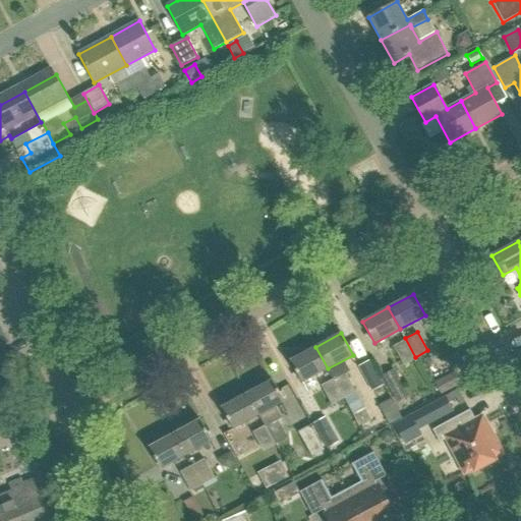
[(393,345),(403,363),(415,357),(405,338),(393,345)]
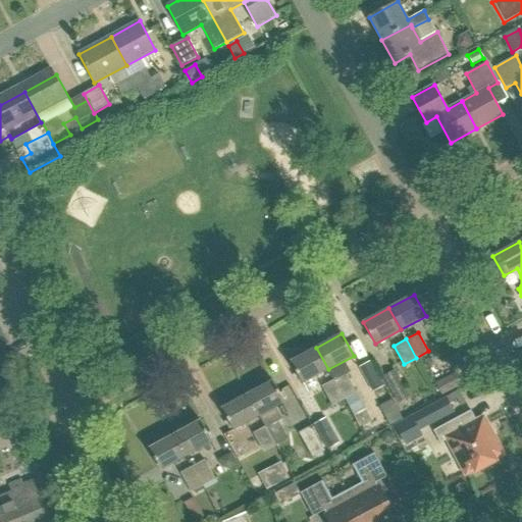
[(291,362),(303,383),(328,369),(316,348),(291,362)]
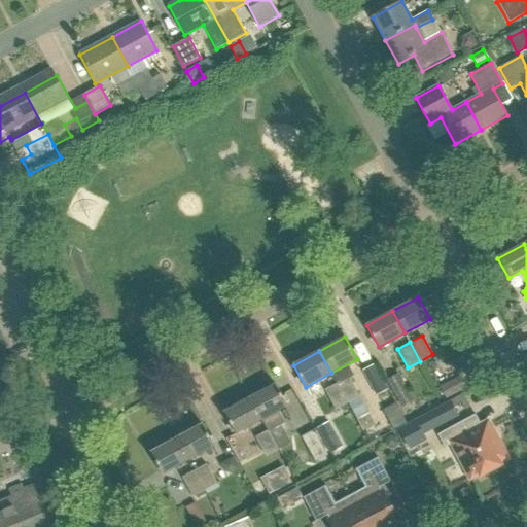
[(377,395),(388,389),(375,363),(363,370),(377,395)]
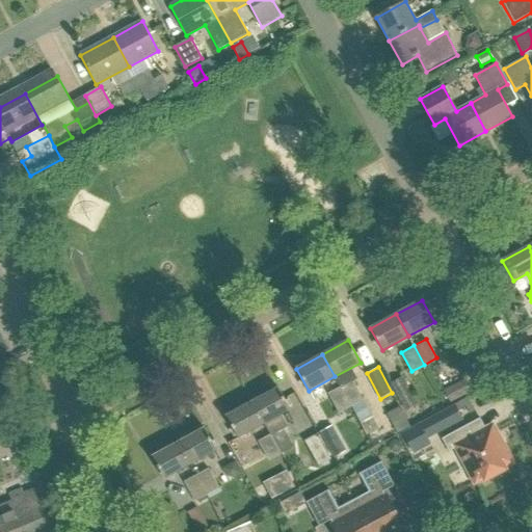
[(391,383),(405,410),(417,404),(403,377),(391,383)]
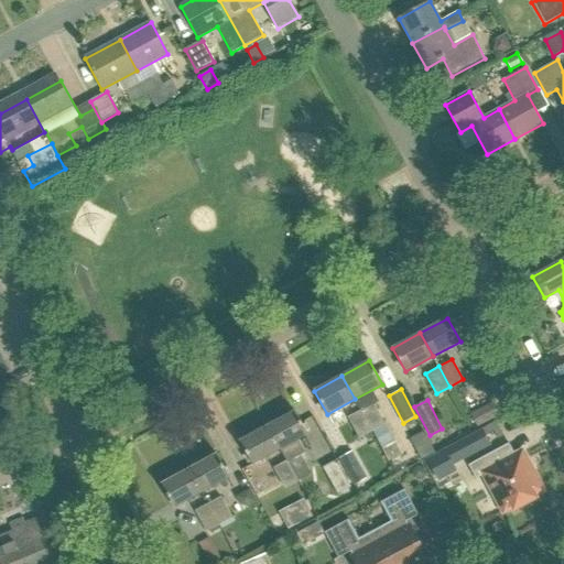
[(375,402),(361,409),(372,429),(384,422),(375,402)]
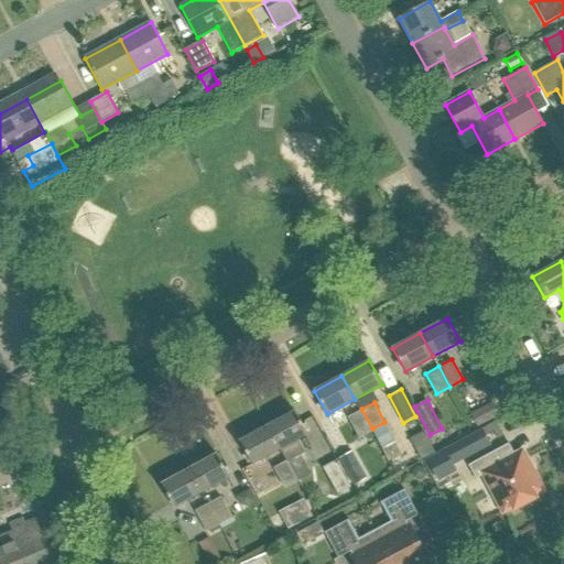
[(372,429),(361,409),(349,415),(359,435),(372,429)]
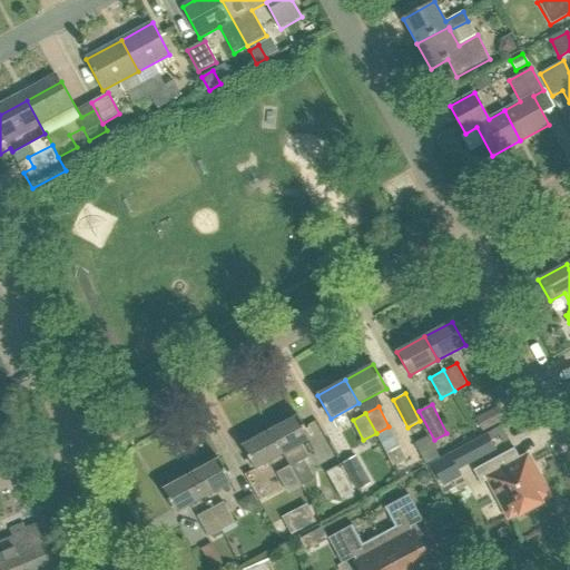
[(298,415),(269,431),(283,454),(290,467),(301,488),(314,480),(304,460),(308,458),(301,444),(311,440),(298,415)]
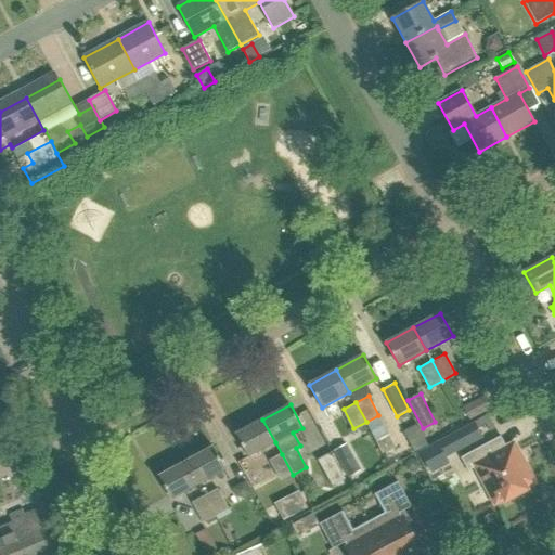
[(275,442),(262,420),(236,435),(248,457),(275,442)]
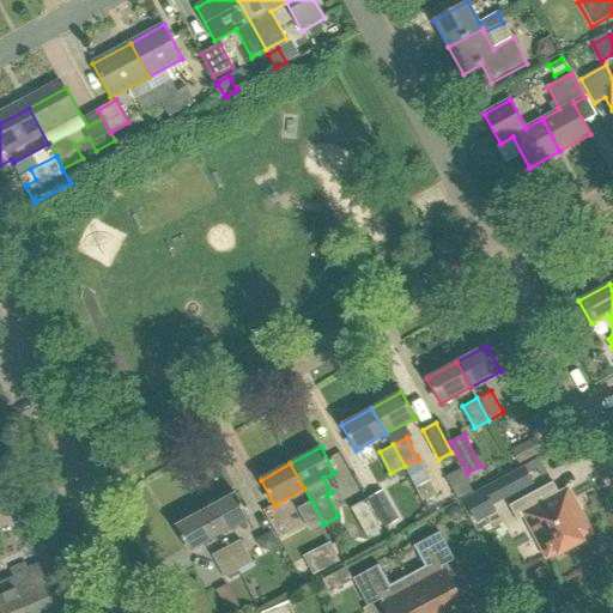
[(483,489),(492,505),(533,485),(523,467),(483,489)]
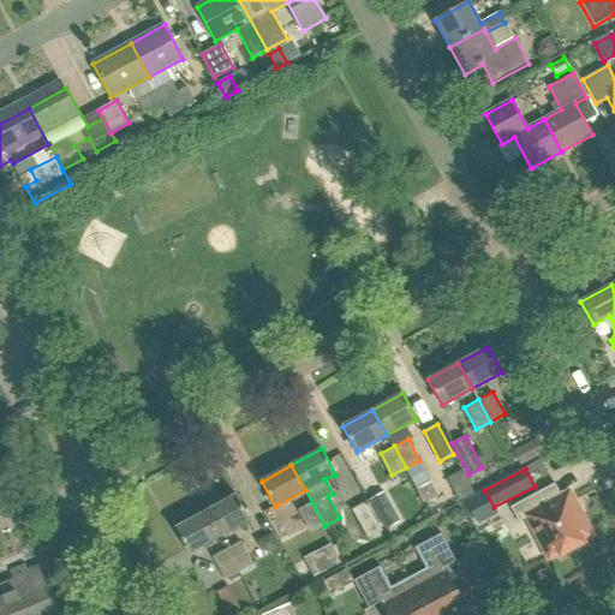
[(559,553),(561,559),(585,545),(581,541),(591,536),(568,494),(562,497),(554,484),(511,508),(519,524),(529,518),(550,557),(559,553)]
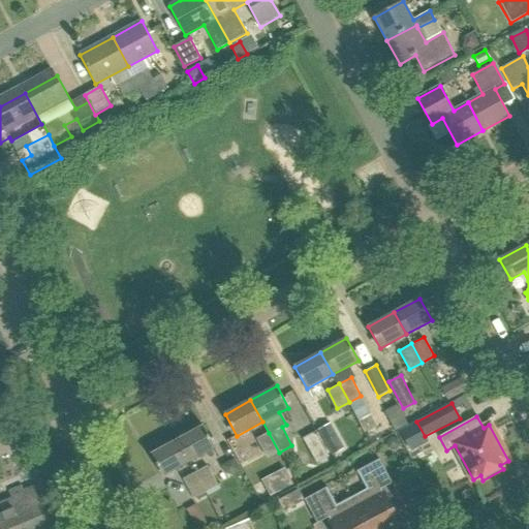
[(346,447),(331,423),(317,430),(333,456),(346,447)]
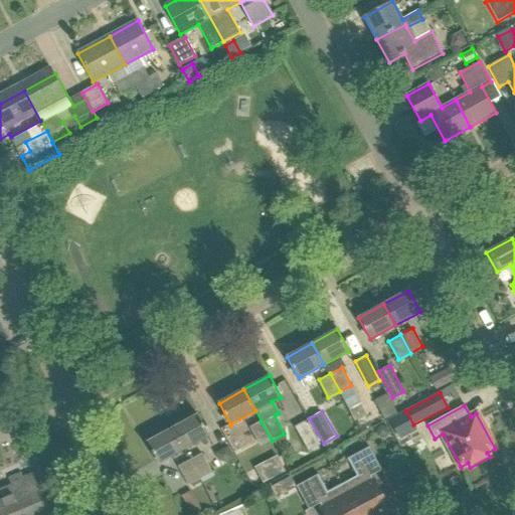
[(173,428),(184,450),(209,436),(198,414),(173,428)]
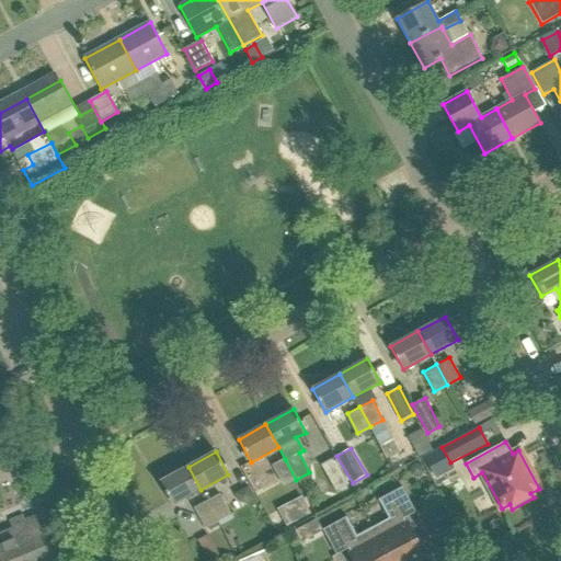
[(333,458),(321,465),(335,490),(347,483),(333,458)]
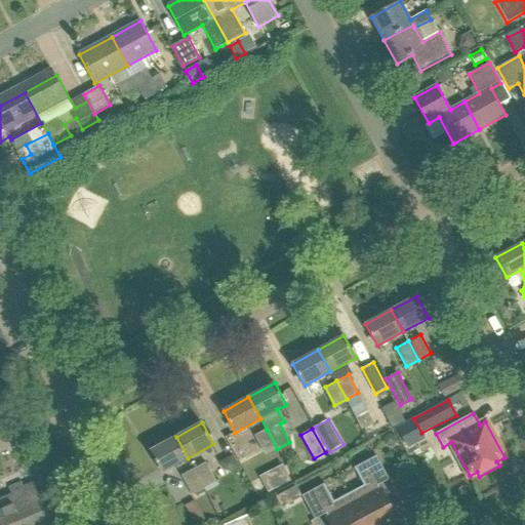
[(267,430),(254,436),(266,455),(277,449),(267,430)]
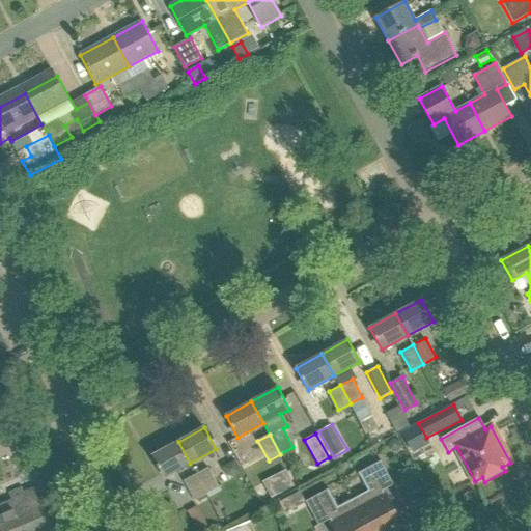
[(152,456),(164,478),(190,464),(178,442),(152,456)]
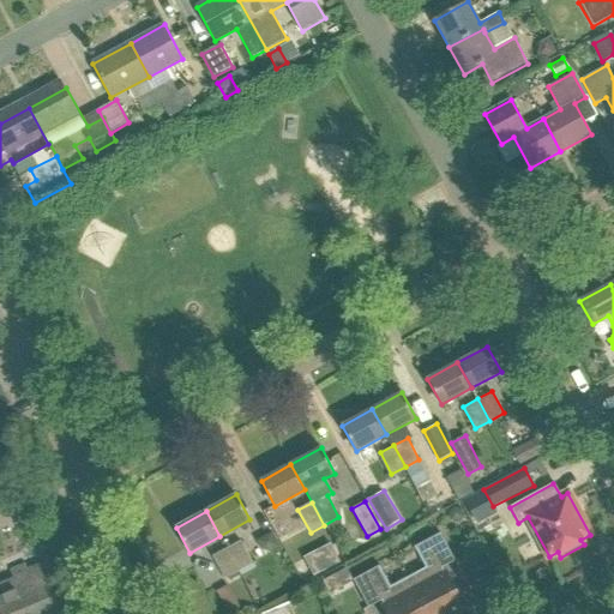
[(281,521),(290,545),(301,540),(293,516),(281,521)]
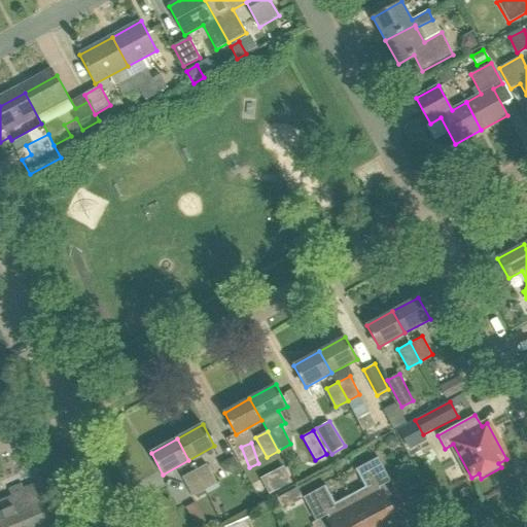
[(350,495),(366,526),(390,526),(398,523),(380,488),(390,482),(378,458),(355,469),(365,488),(350,495)]
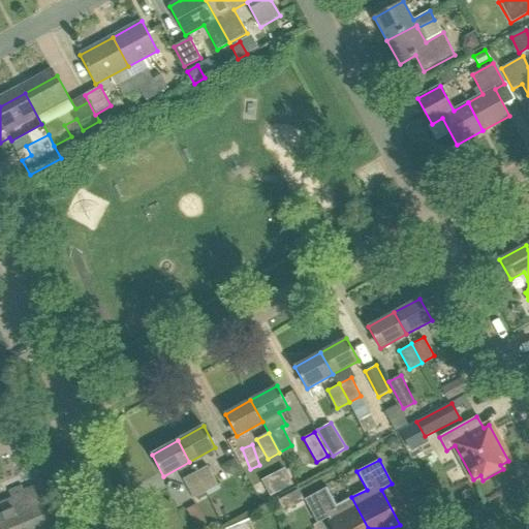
[(207,465),(194,471),(205,491),(217,485),(207,465)]
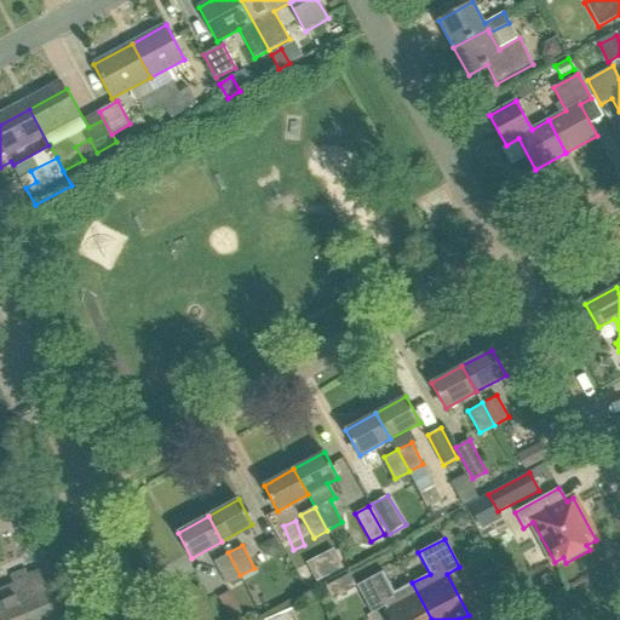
[(228,552),(213,561),(227,584),(240,575),(228,552)]
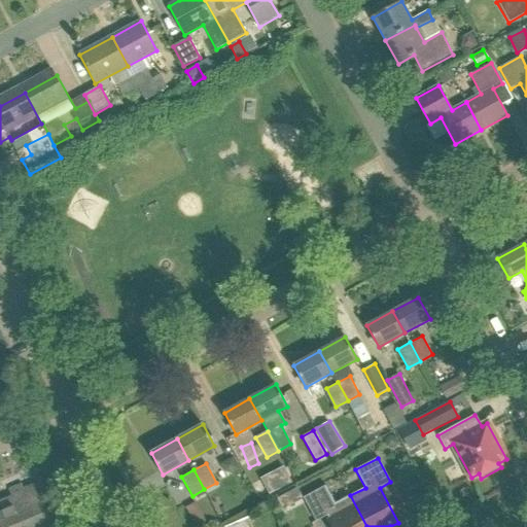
[(11,497),(0,501),(0,506),(8,526),(53,526),(43,504),(32,510),(22,485),(8,490),(11,497)]
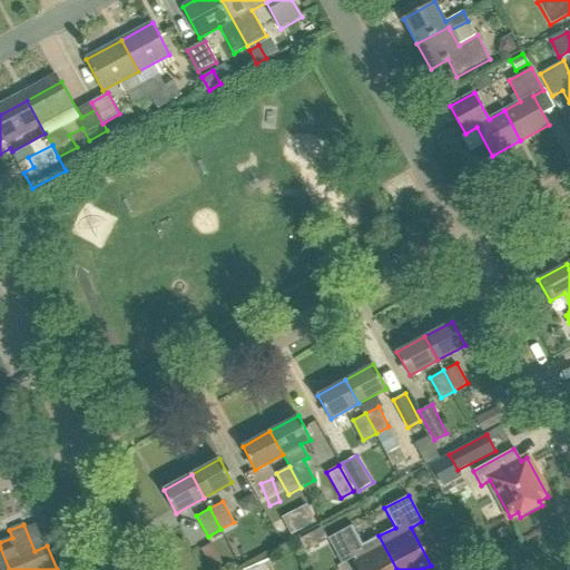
[(354,559),(360,569),(396,569),(379,536),(362,544),(352,526),(328,539),(342,564),(354,559)]
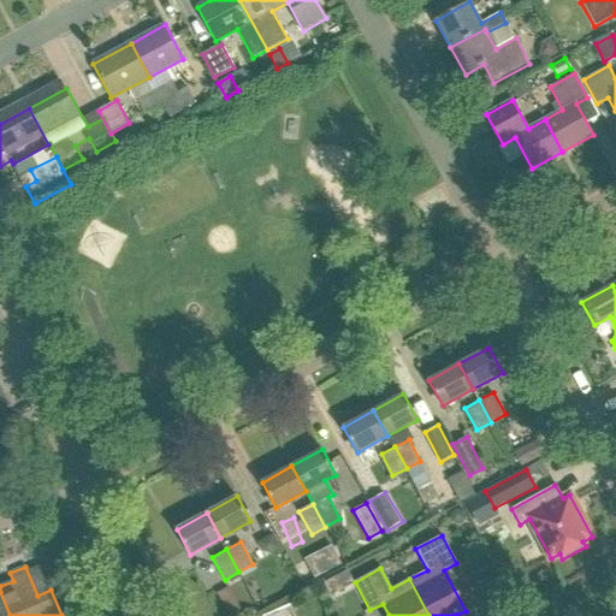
[(330,596),(343,590),(336,578),(324,584),(330,596)]
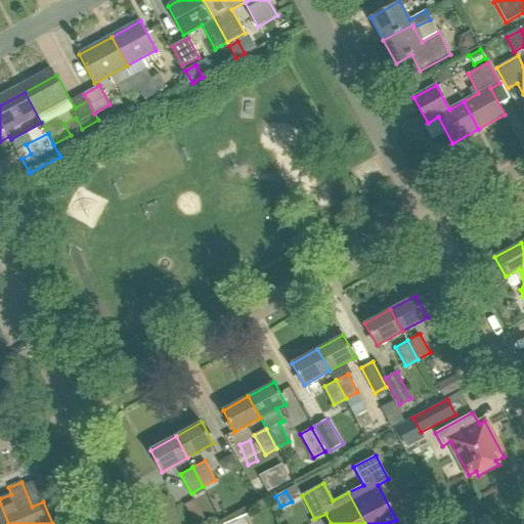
[(193,498),(184,503),(194,521),(203,517),(193,498)]
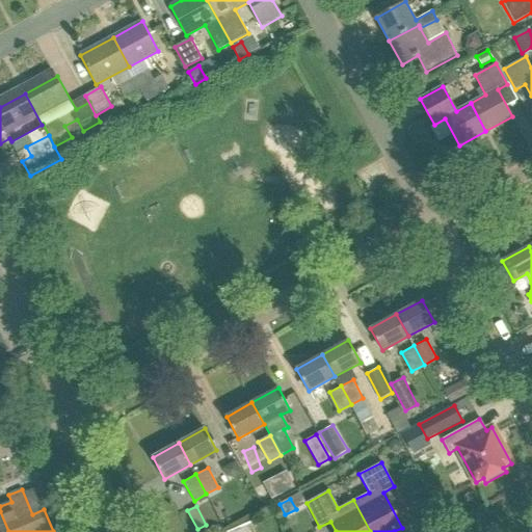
[(234,529),(235,531),(261,531),(255,519),(234,529)]
